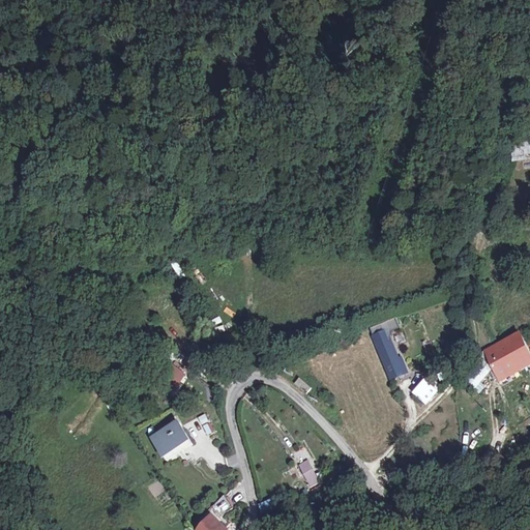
[(180,261),(173,264),(180,281),(187,278),(180,261)]
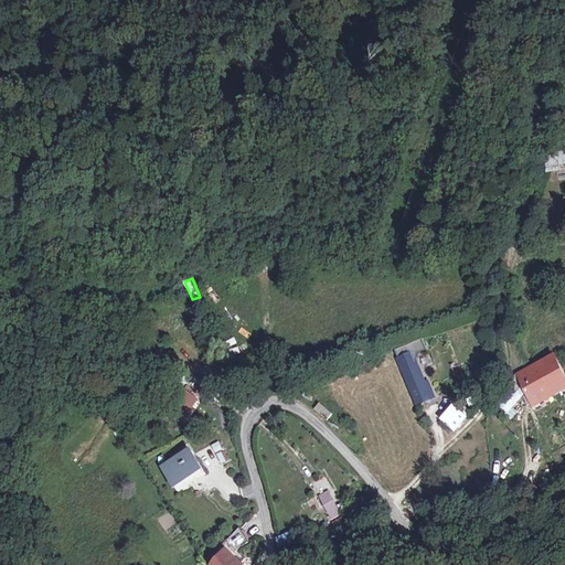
[(416,351),(401,358),(420,402),(441,393),(434,377),(429,380),(416,351)]
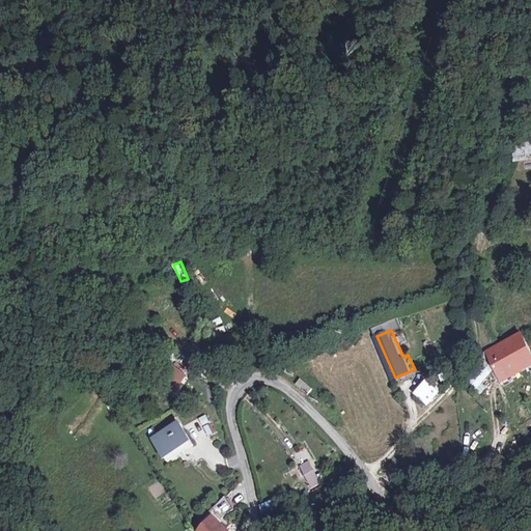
[(530,358),(522,336),(485,352),(498,381),(530,364),(530,358)]
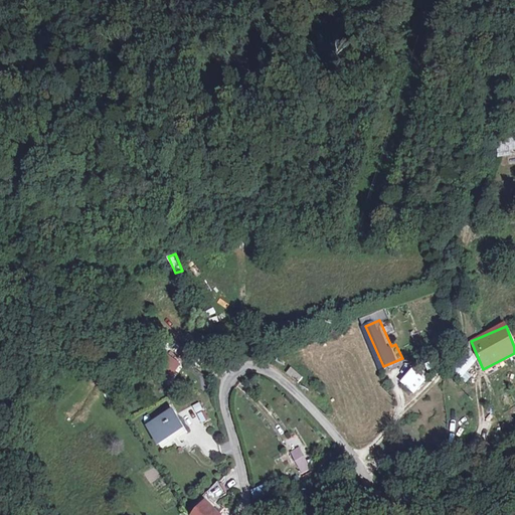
[(424,378),(411,367),(400,381),(413,392),(424,378)]
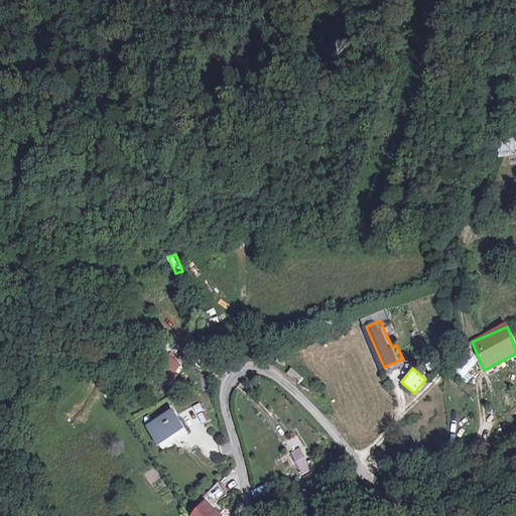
[(291,369),(287,375),(298,384),(303,378),(291,369)]
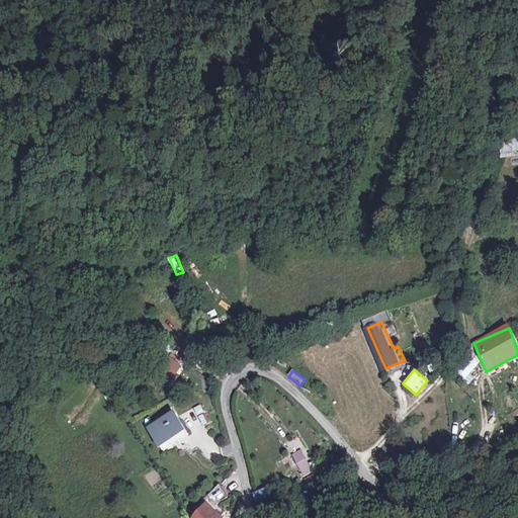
[(149,424),(163,447),(187,433),(172,410),(149,424)]
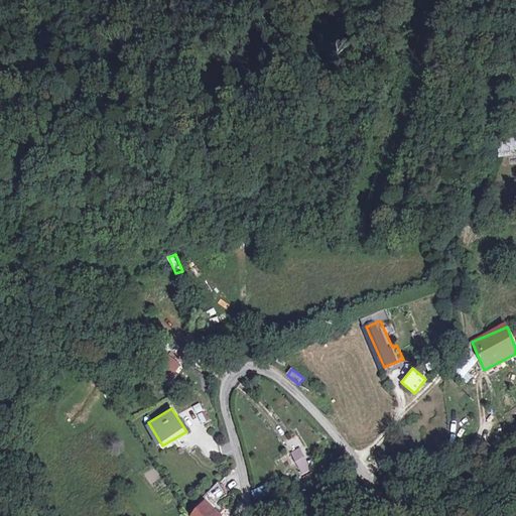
[(311,472),(300,447),(290,453),(300,476),(311,472)]
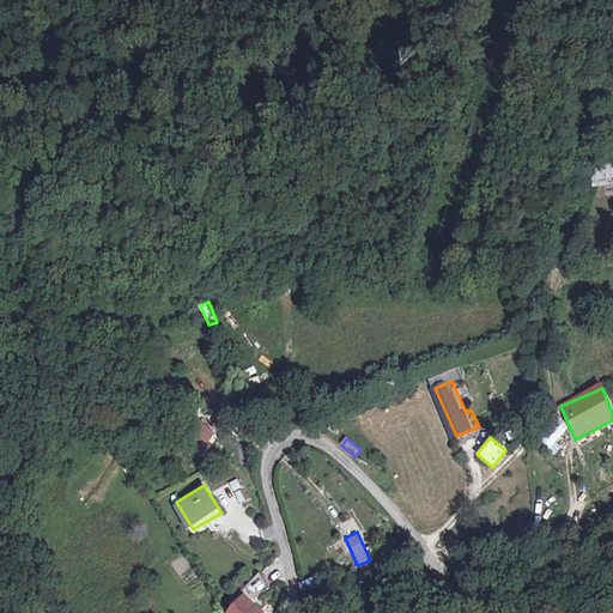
[(314,575),(296,582),(302,595),(319,587),(314,575)]
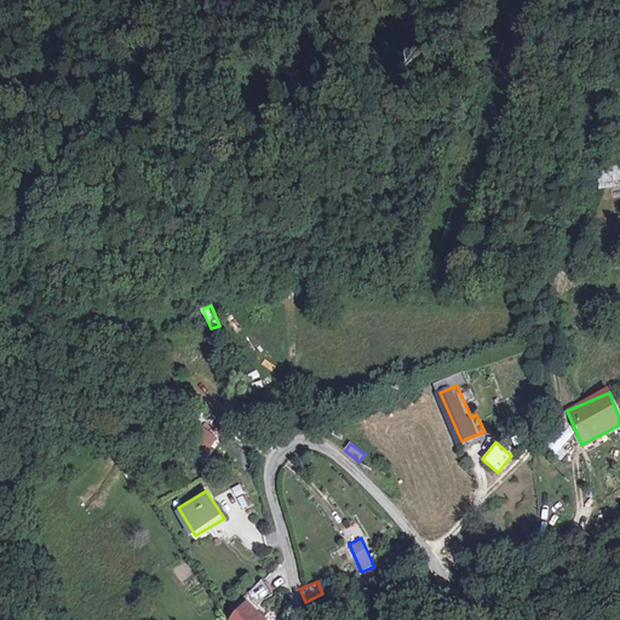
[(252,592),(260,601),(270,591),(262,583),(252,592)]
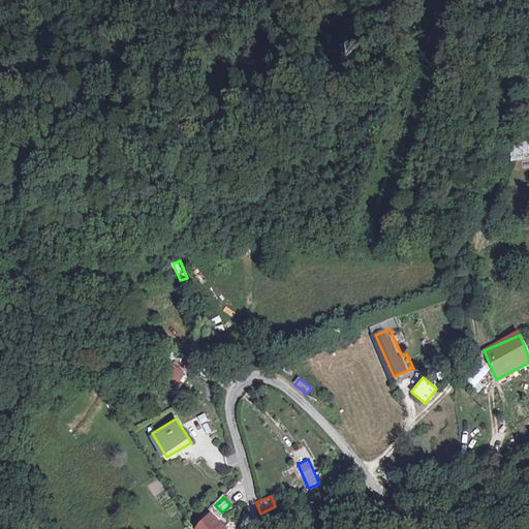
[(225,528),(211,516),(198,528),(225,528)]
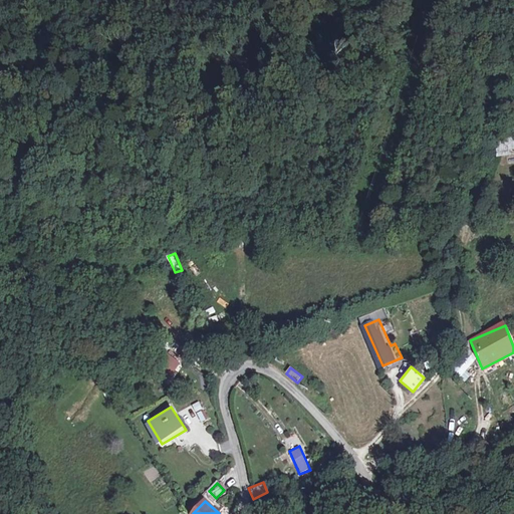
All buildings are outlined.
